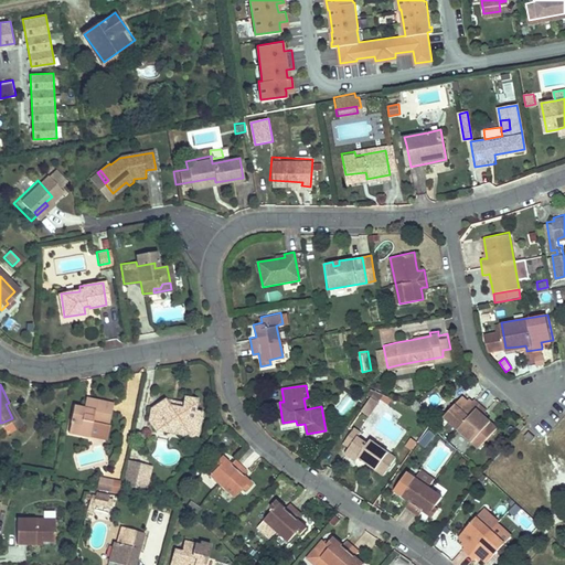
[(374,391),(371,396),(377,401),(381,395),(374,391)]
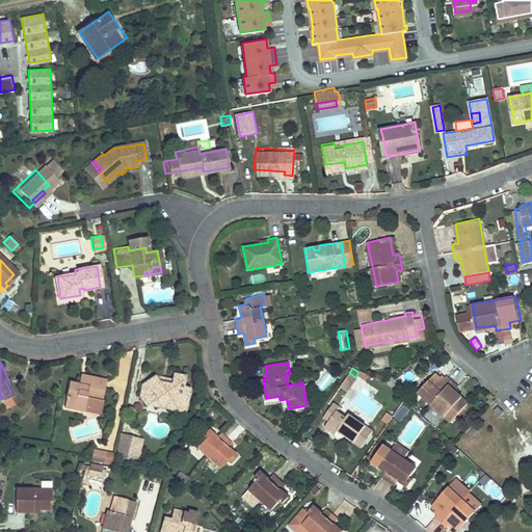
[(434,371),(418,390),(451,422),(470,402),(459,395),(456,391),(459,388),(460,386),(449,375),(447,377),(445,380),(440,375),(434,371)]
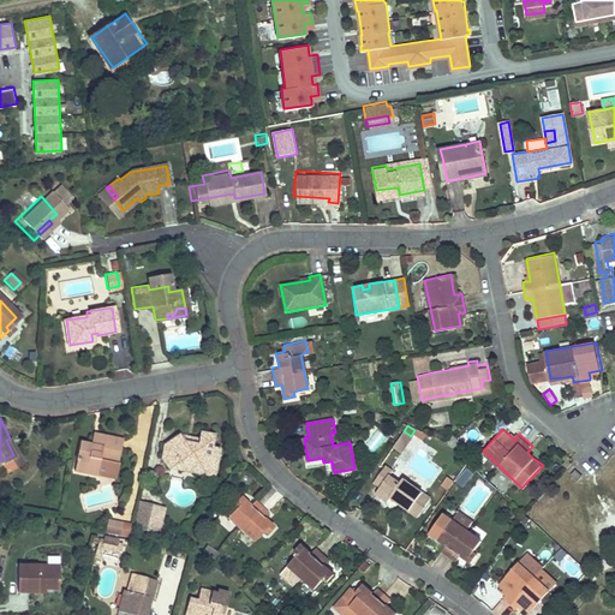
[(123,436),(100,430),(96,441),(93,440),(81,436),(72,469),(96,475),(101,457),(115,461),(123,436)]
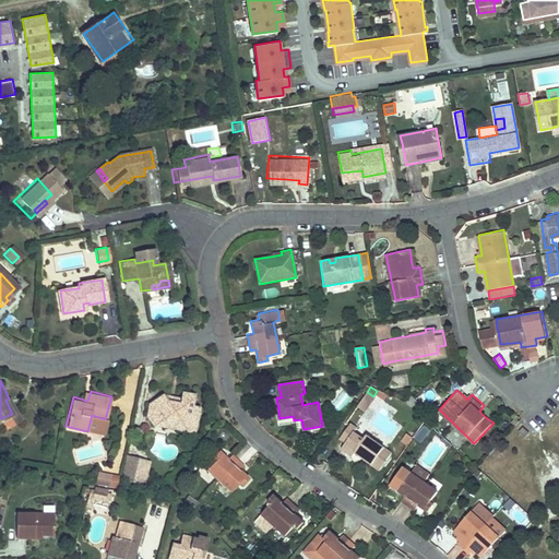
[(195,433),(201,407),(193,406),(195,394),(182,392),(181,397),(180,402),(168,400),(162,394),(149,404),(146,417),(154,426),(162,421),(182,425),(187,432),(195,433)]
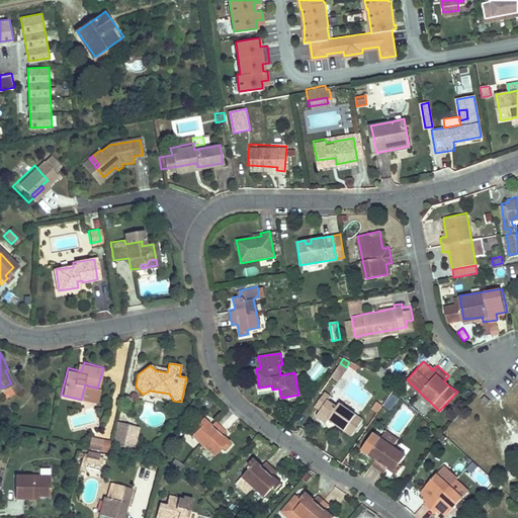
[(346,367),(340,363),(331,375),(337,380),(346,367)]
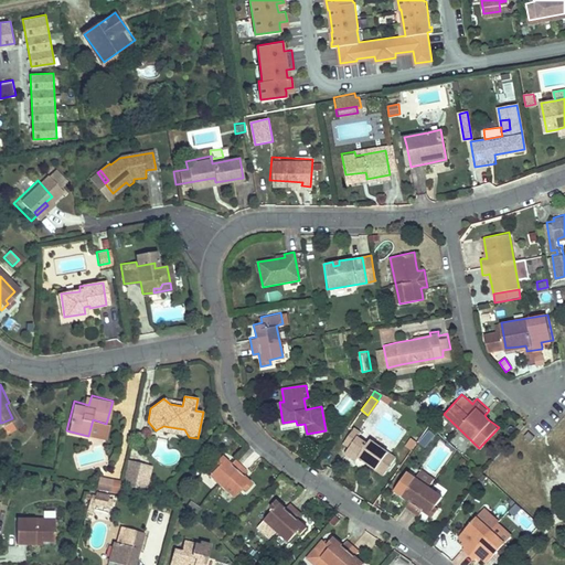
[(415,398),(408,403),(418,413),(425,406),(415,398)]
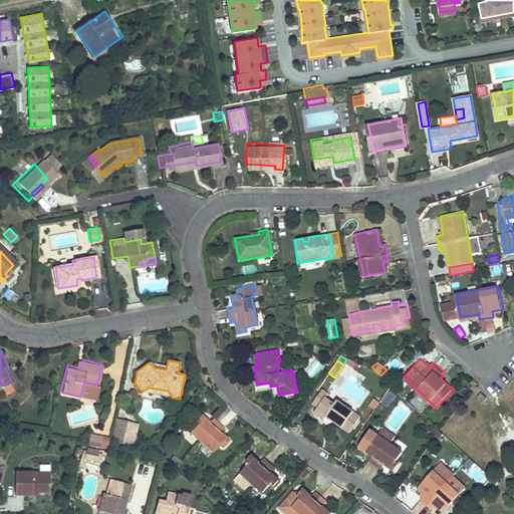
[(11,380),(1,384),(5,394),(21,386),(12,367),(10,368),(8,366),(5,367),(11,380)]
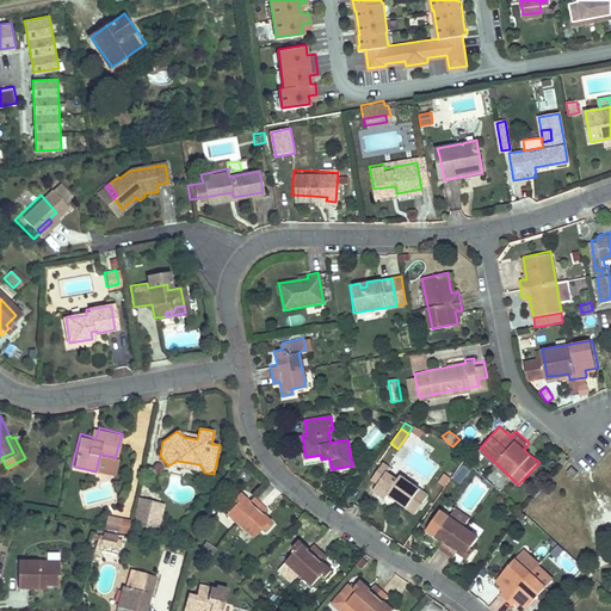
[(177,461),(168,466),(204,473),(199,464),(177,461)]
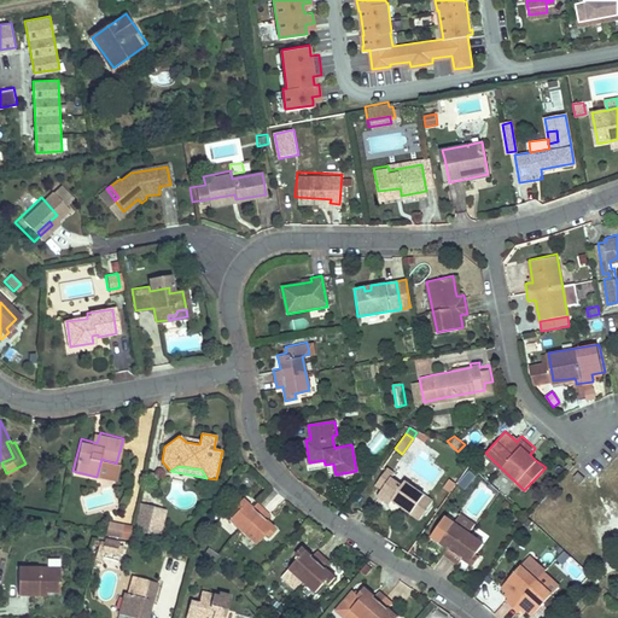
[(392,500),(419,519),(433,500),(406,481),(402,485),(390,476),(392,472),(386,467),(375,481),(382,485),(374,495),(388,505),(392,500)]
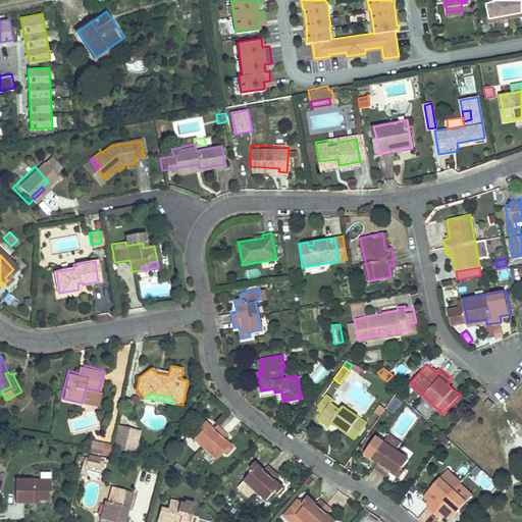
[(396,412),(402,399),(394,396),(387,409),(396,412)]
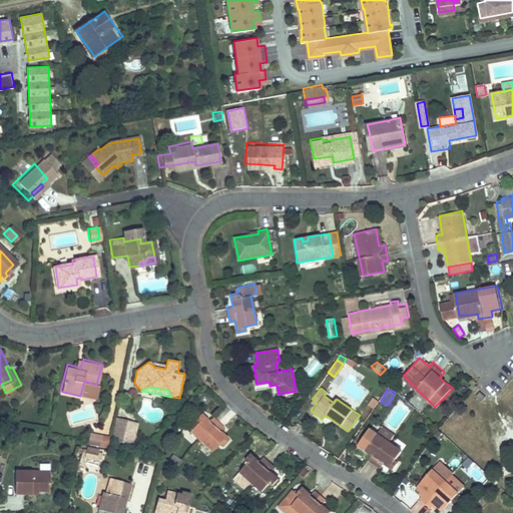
[(486,397),(480,391),(476,396),(483,401),(486,397)]
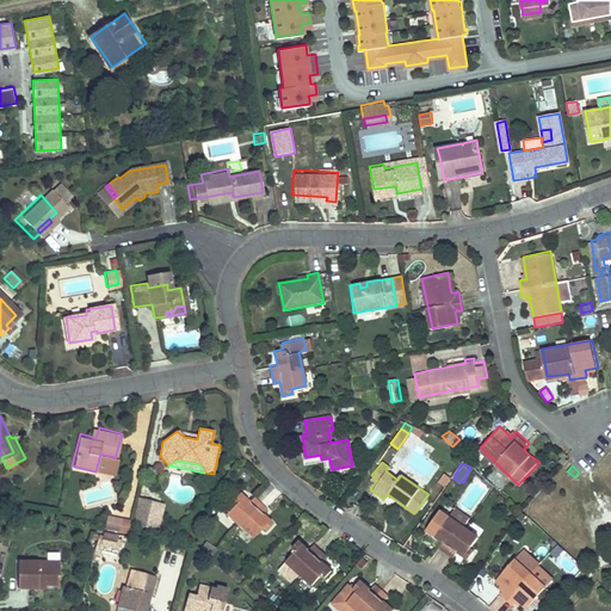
[(451,479),(445,474),(438,482),(444,487),(451,479)]
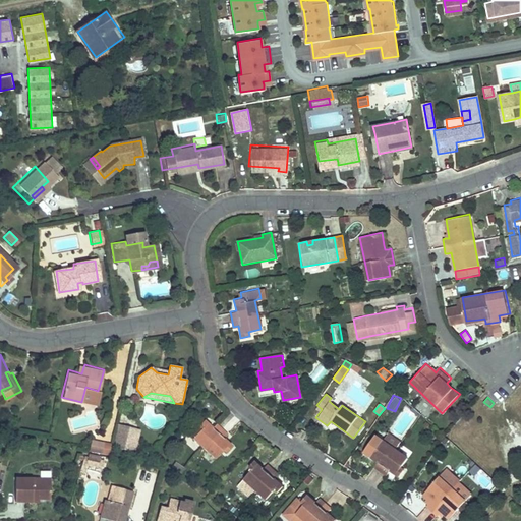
[(199,427),(190,438),(212,458),(221,448),(225,451),(230,444),(223,436),(226,432),(214,422),(211,425),(203,418),(196,424),(199,427)]
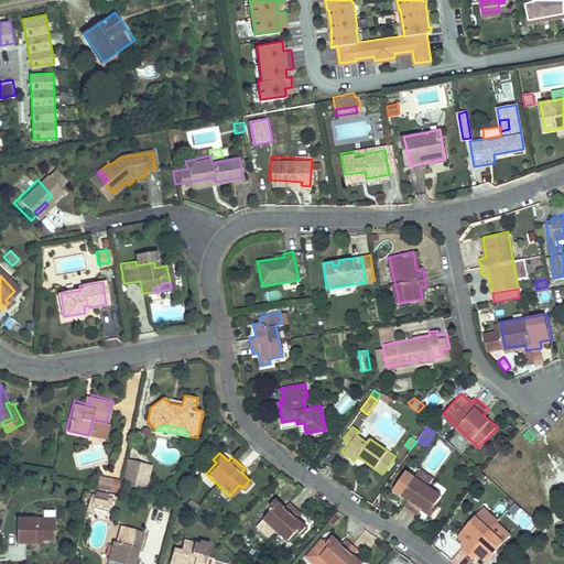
[(152,464),(129,459),(125,485),(148,488),(152,464)]
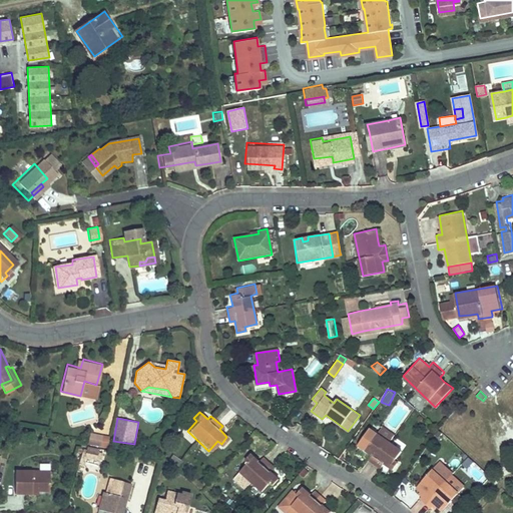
[(391,436),(379,427),(375,433),(387,441),(391,436)]
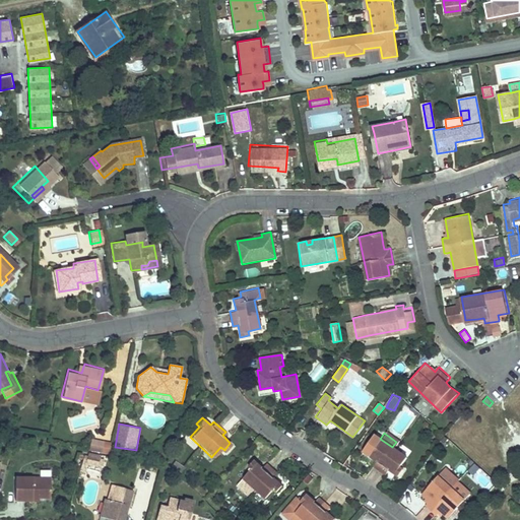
[(392,447),(380,439),(373,449),(371,447),(366,454),(374,460),(371,465),(385,474),(388,469),(397,475),(401,468),(397,466),(404,455),(392,447)]
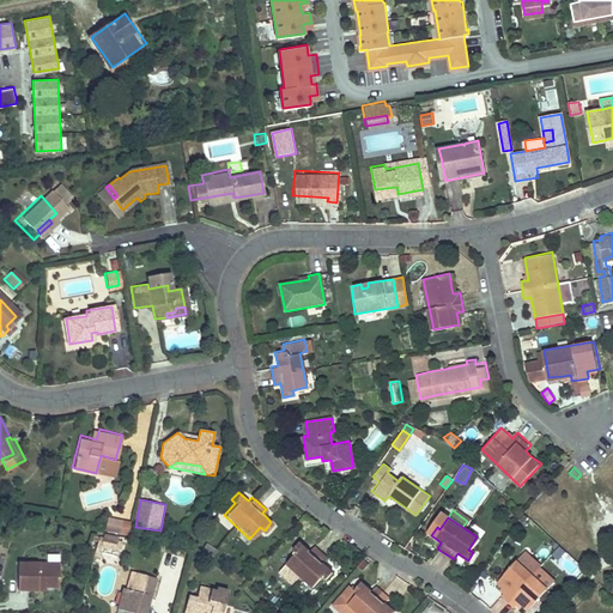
[(131,530),(131,522),(109,520),(108,528),(131,530)]
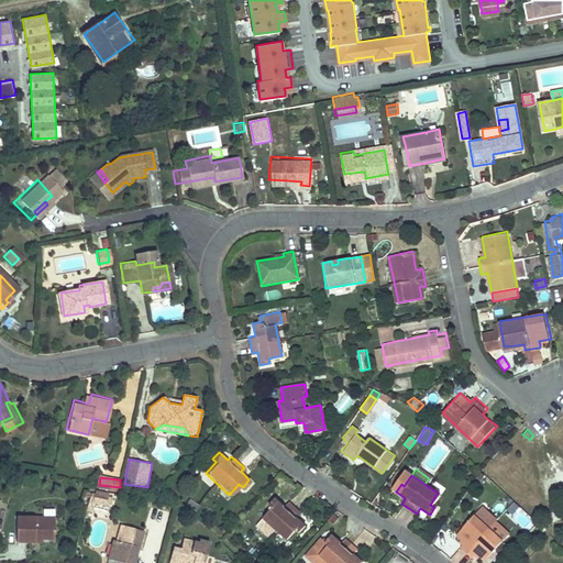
[(110,493),(97,490),(95,504),(109,506),(110,493)]
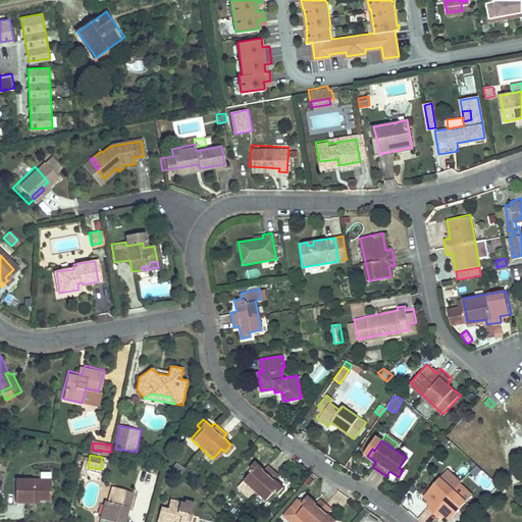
[(253,469),(247,477),(267,498),(275,488),(279,491),(285,485),(276,477),(279,475),(267,464),(265,466),(257,459),(250,466),(253,469)]
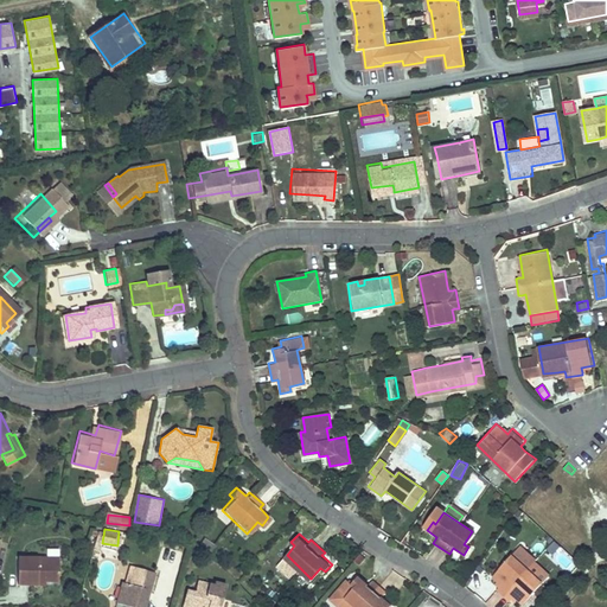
[(16,556),(16,582),(33,582),(33,579),(42,580),(56,580),(56,556),(16,556)]
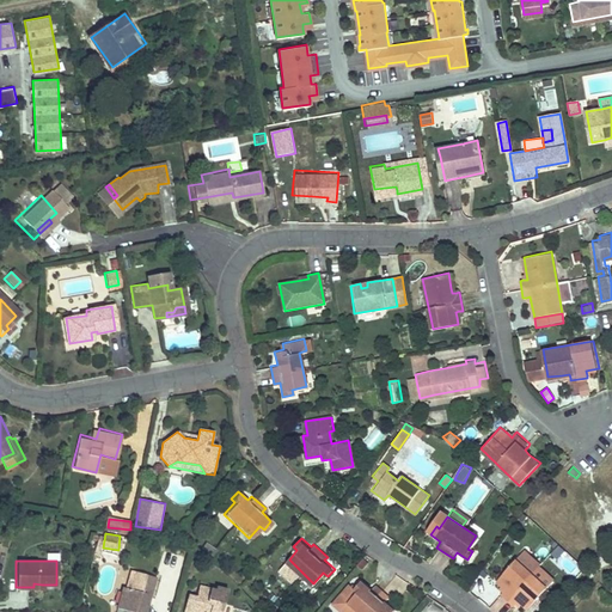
[(538,595),(545,587),(513,561),(497,580),(501,583),(506,587),(503,589),(501,592),(515,604),(516,603),(519,599),(522,603),(527,607),(538,595)]
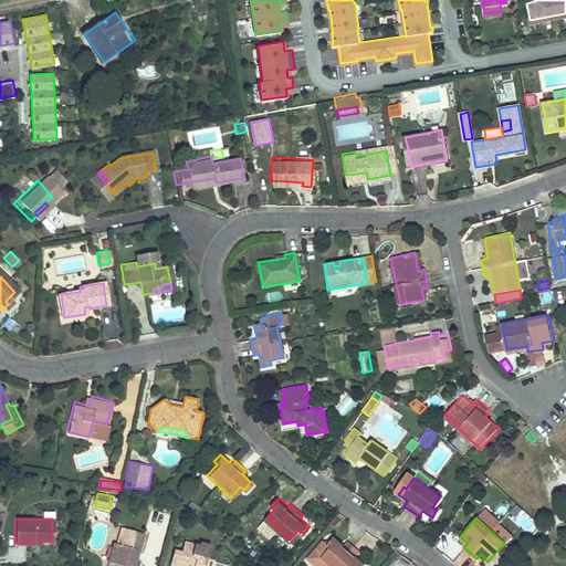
[(139,549),(145,533),(122,527),(116,544),(113,543),(107,562),(116,564),(115,565),(133,565),(130,565),(135,548),(139,549)]
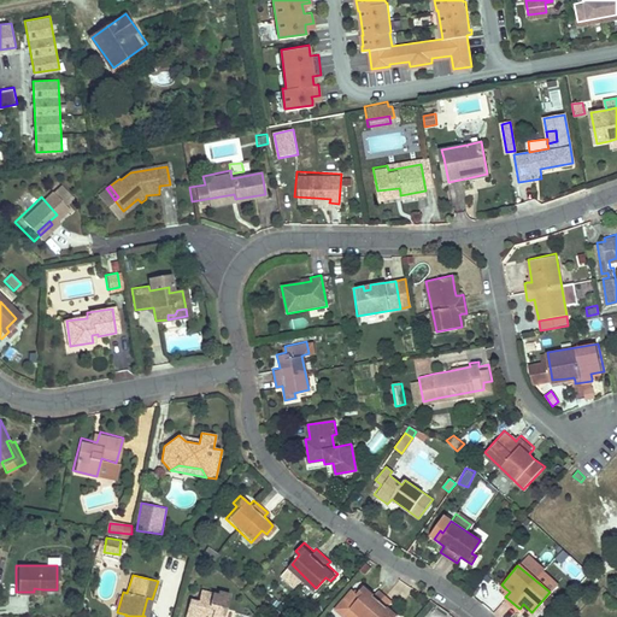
[(392,616),(393,616),(385,609),(388,605),(375,593),(371,597),(362,588),(356,594),(352,591),(334,609),(342,616),(392,616)]
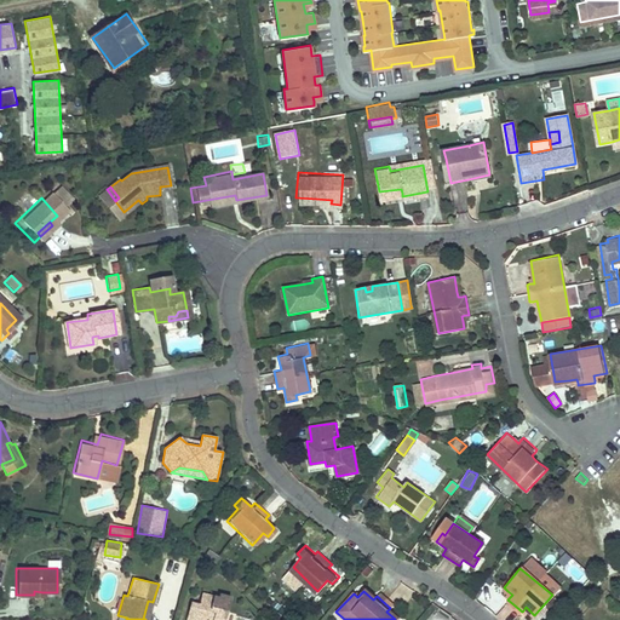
[(225,619),(231,597),(219,593),(218,597),(202,593),(200,603),(191,601),(187,616),(196,618),(195,619),(225,619)]
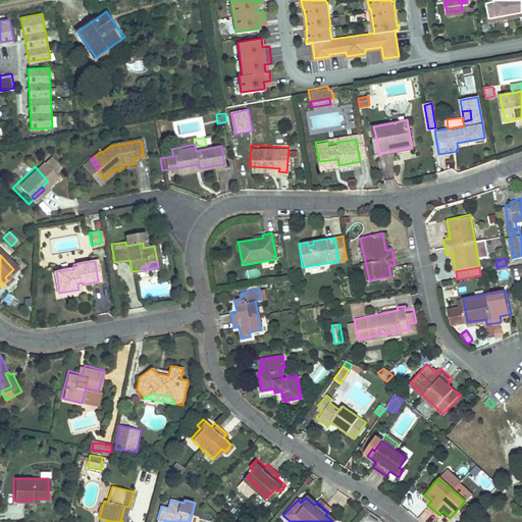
[(455,521),(464,512),(459,508),(450,518),(455,521)]
